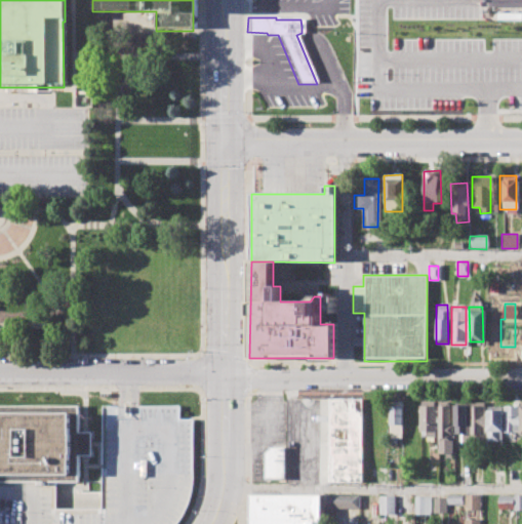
[(324,398),(365,398),(366,482),(325,483),(324,398)]
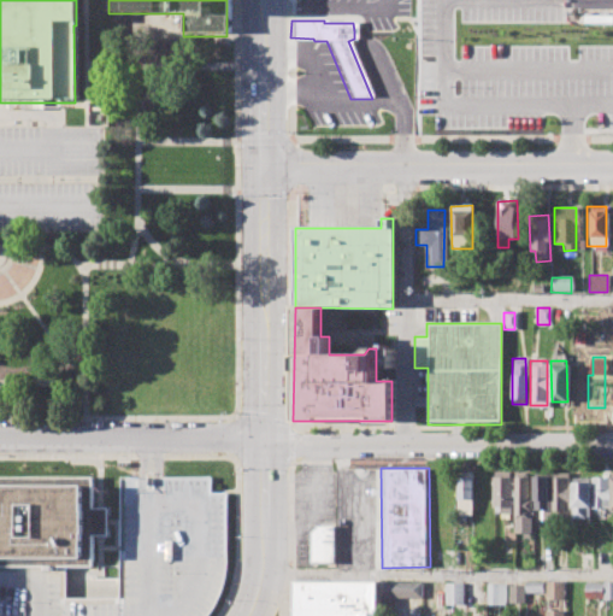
[(457,473),(470,471),(471,516),(457,516),(457,473)]
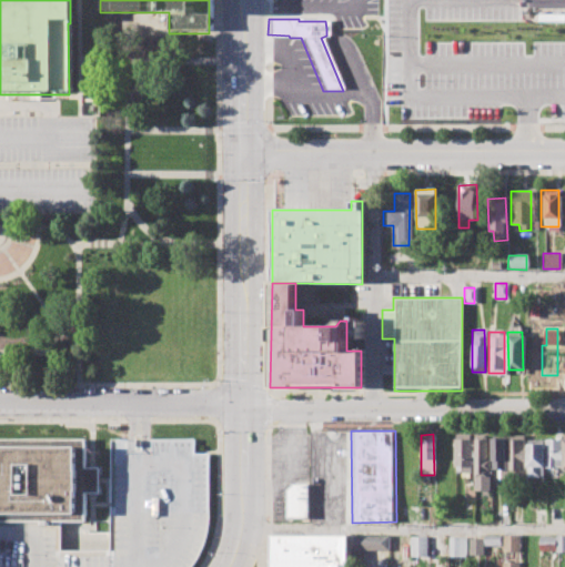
[(452,434),(468,434),(468,473),(452,473),(452,434)]
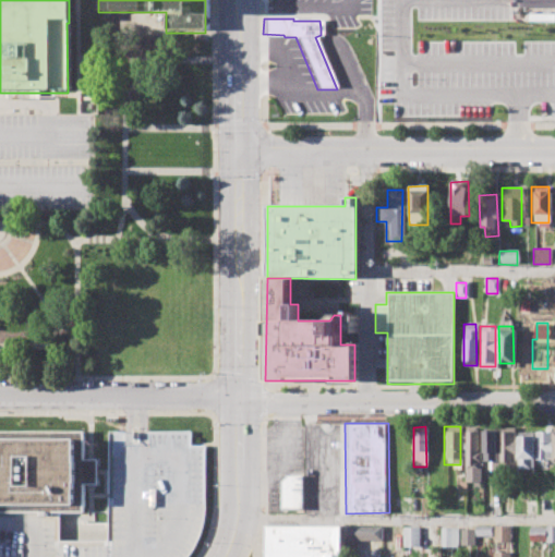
[(466,427),(465,482),(479,482),(480,427),(466,427)]
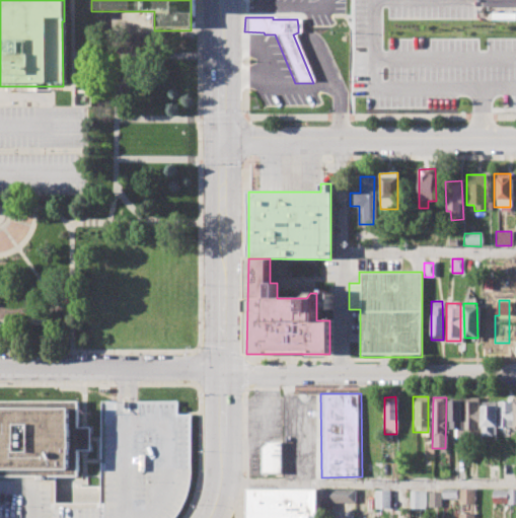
[(448,397),(448,435),(461,435),(460,397),(448,397)]
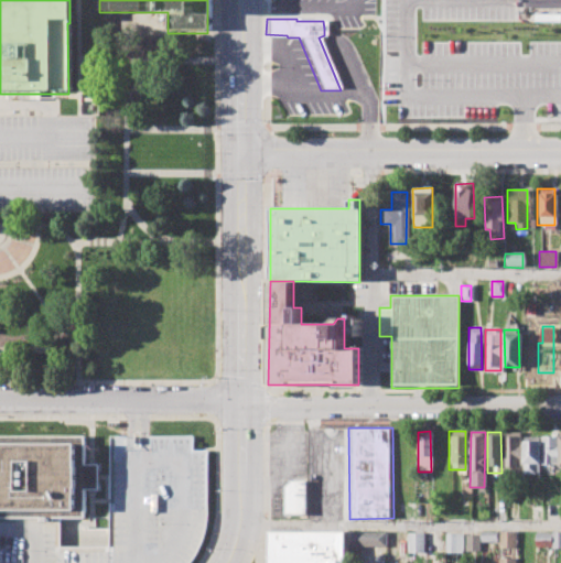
[(504,433),(504,475),(519,475),(519,433),(504,433)]
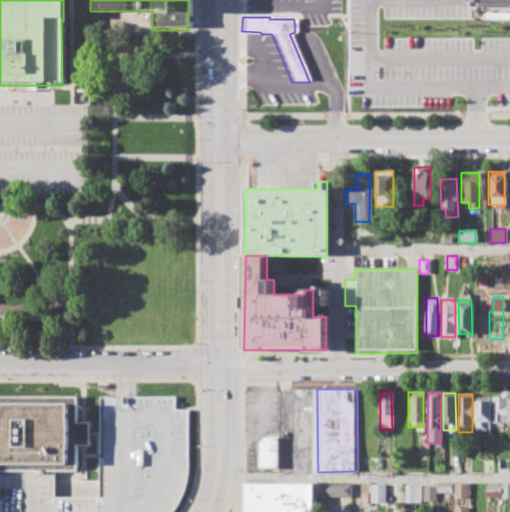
[(75,424),(75,398),(0,397),(0,471),(52,471),(75,472),(75,446),(75,424)]
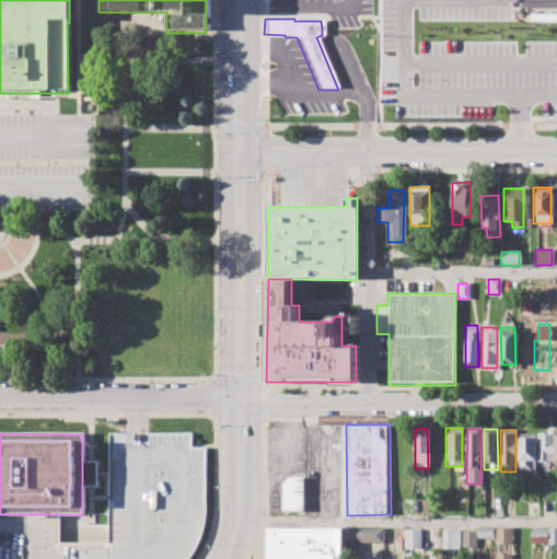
[(536,433),(536,462),(553,462),(553,433),(536,433)]
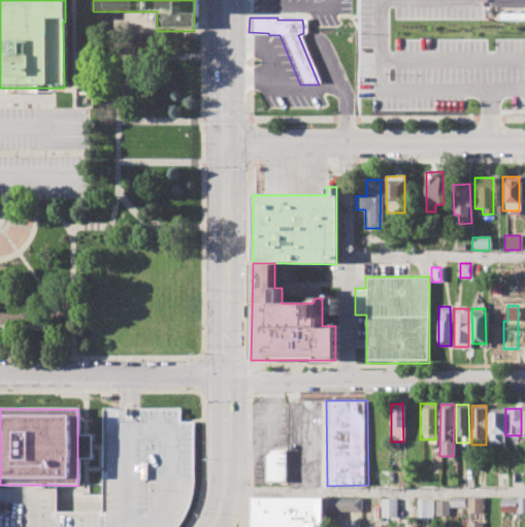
[(489,409),(489,443),(502,443),(502,409),(489,409)]
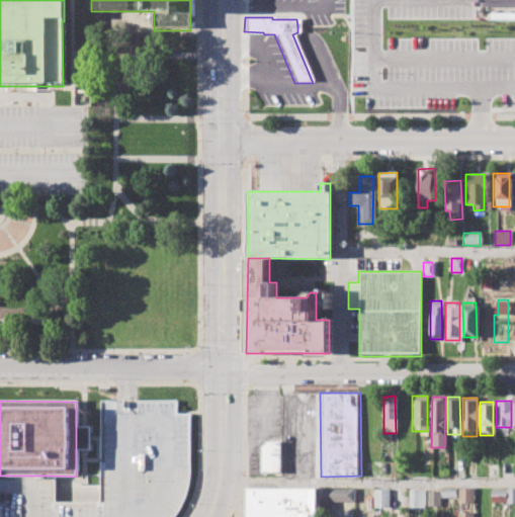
[(76,450),(89,450),(89,428),(76,428),(76,450)]
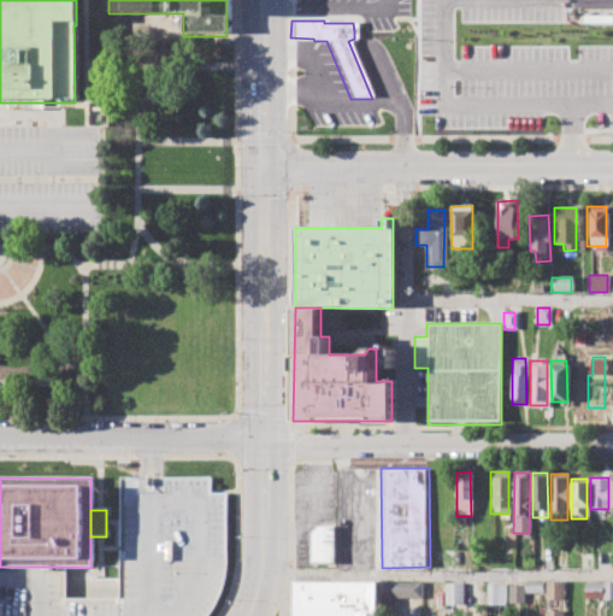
[(308,562),(308,532),(316,524),(331,524),(331,562),(308,562)]
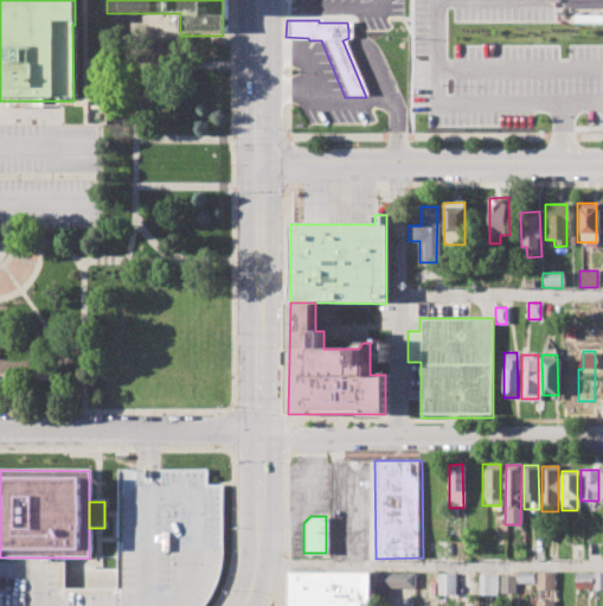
[(514,573),(530,572),(530,584),(515,584),(514,573)]
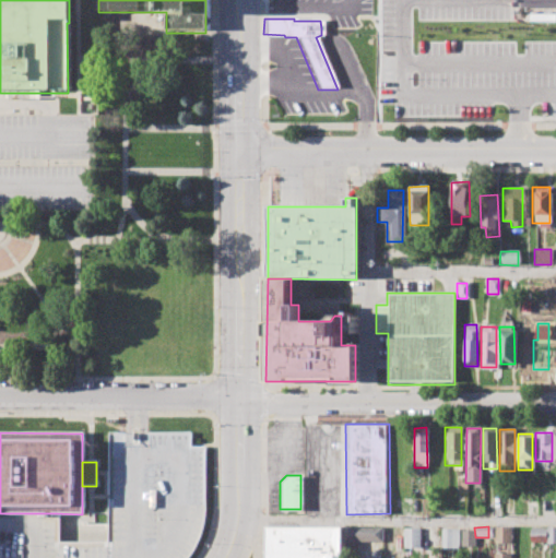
[(555,526),(546,527),(546,545),(555,545),(555,526)]
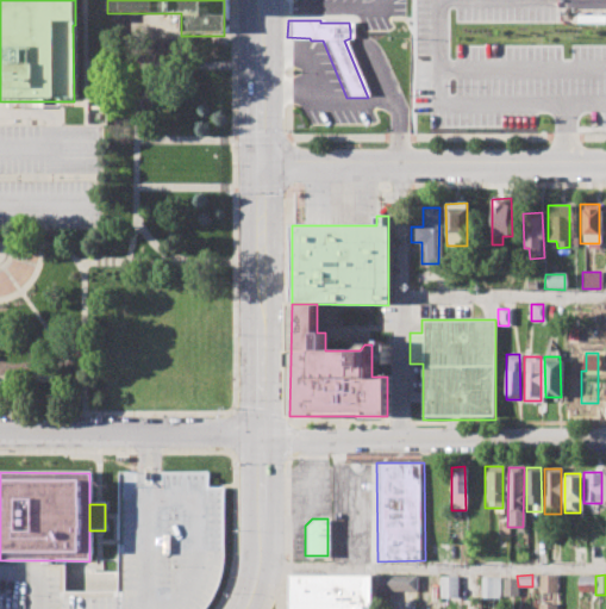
[(288,608),(288,576),(369,576),(369,608),(288,608)]
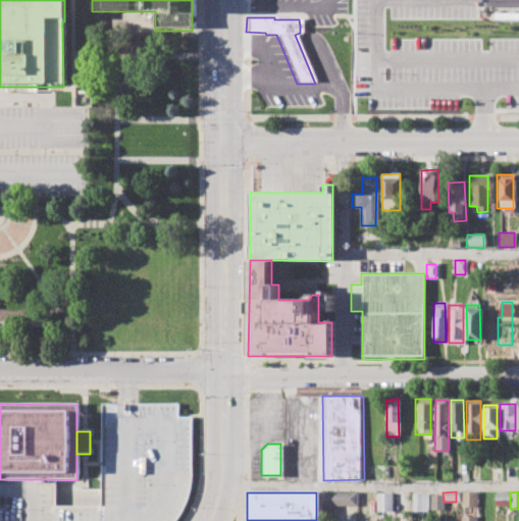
[(320,492),(356,492),(356,506),(320,505),(320,492)]
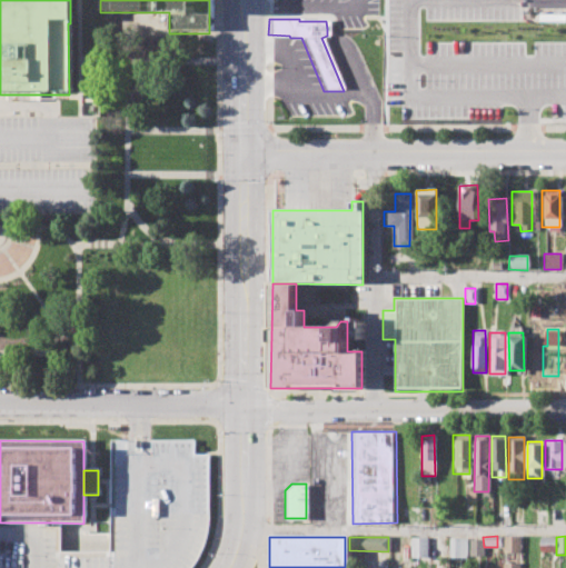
[(502,537),(502,554),(518,554),(518,537),(502,537)]
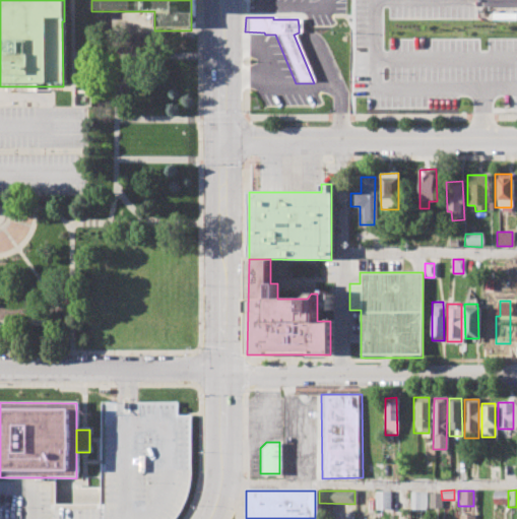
[(490,491),(505,491),(505,507),(490,507),(490,491)]
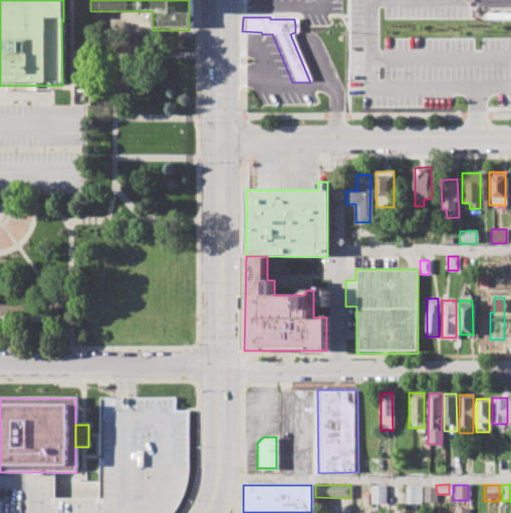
[(369,486),(385,486),(385,504),(369,504),(369,486)]
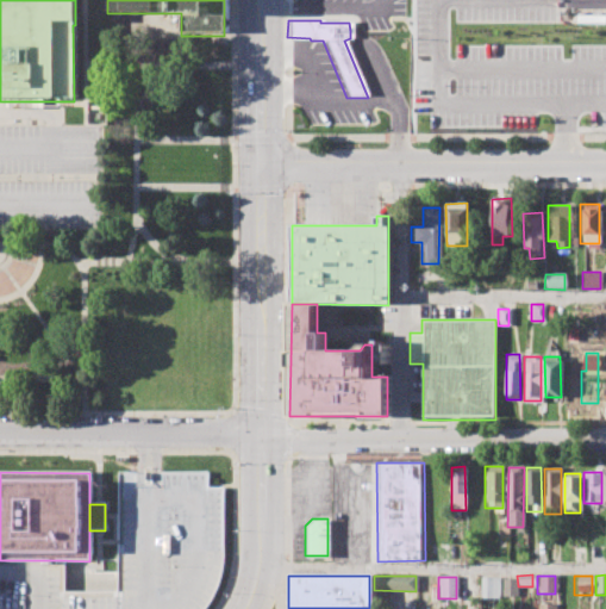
[(480,577),(497,577),(497,598),(480,598),(480,577)]
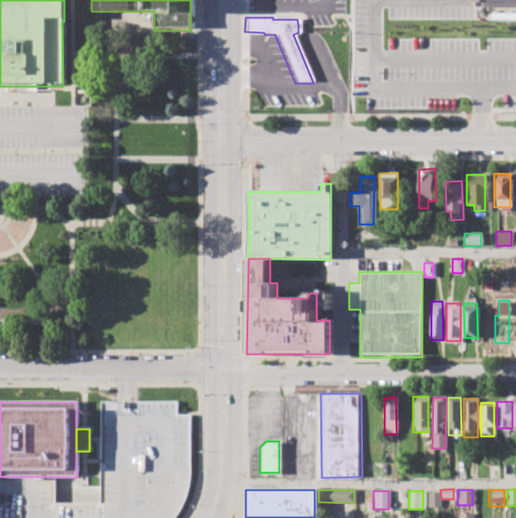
[(426,493),(437,493),(437,508),(426,508),(426,493)]
